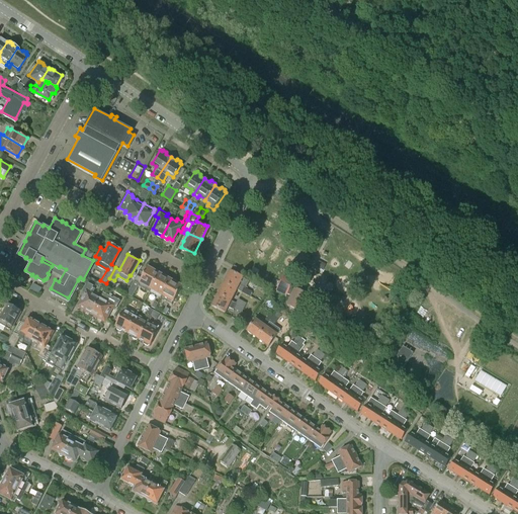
[(320,258),(317,263),(323,267),(326,261),(320,258)]
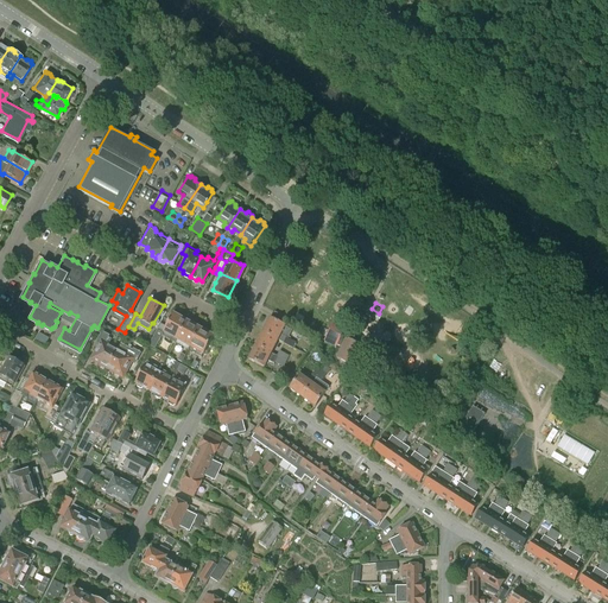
[(166,324),(163,329),(177,336),(187,318),(181,315),(181,312),(177,311),(175,311),(173,311),(166,324)]
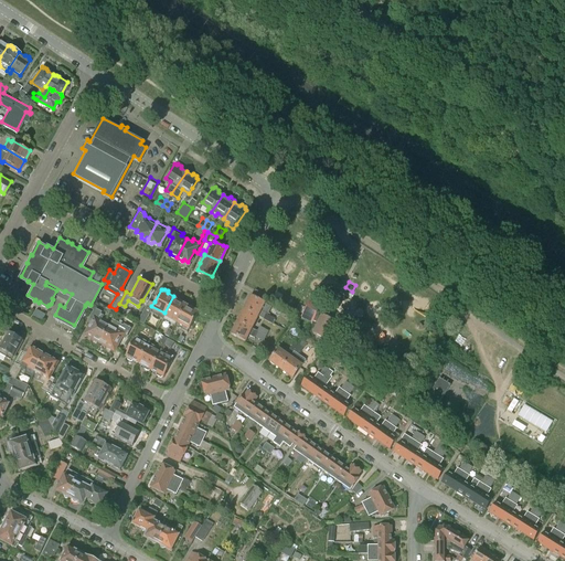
[(251,293),(244,306),(258,313),(265,316),(272,320),(274,315),(267,311),(272,304),(251,293)]
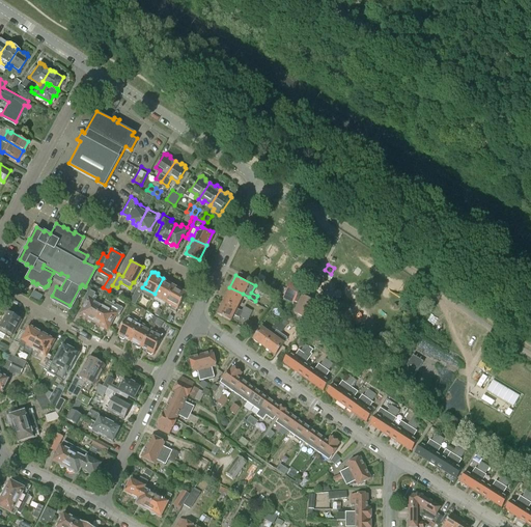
[(155,294),(166,301),(174,284),(173,283),(173,282),(170,280),(168,281),(163,278),(155,294)]
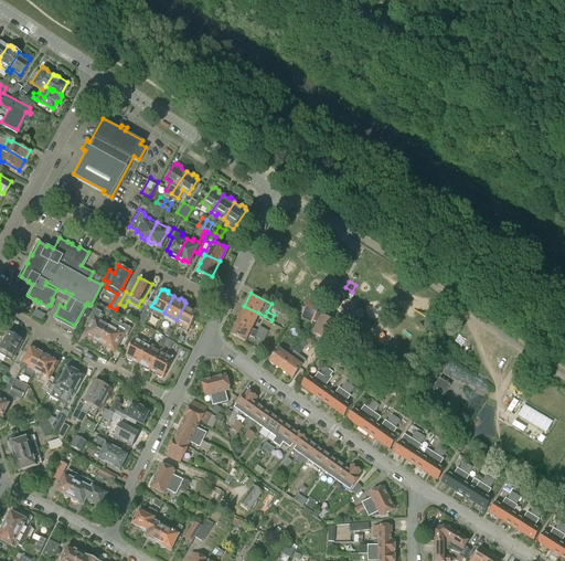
[(149,298),(138,318),(144,321),(151,306),(155,302),(149,298)]
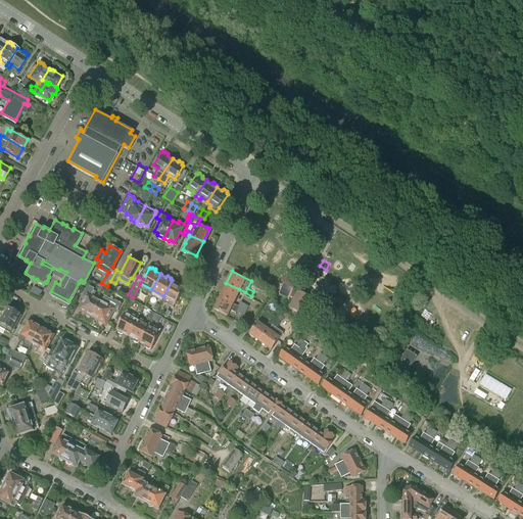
[(284,279),(279,289),(289,294),(294,285),(284,279)]
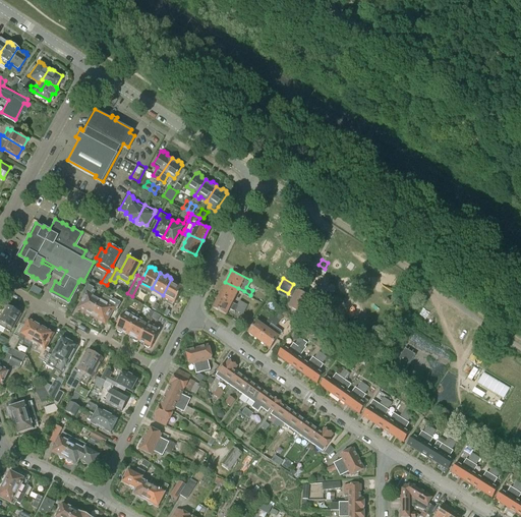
[(171,279),(163,295),(174,301),(183,285),(181,284),(181,283),(178,281),(177,282),(171,279)]
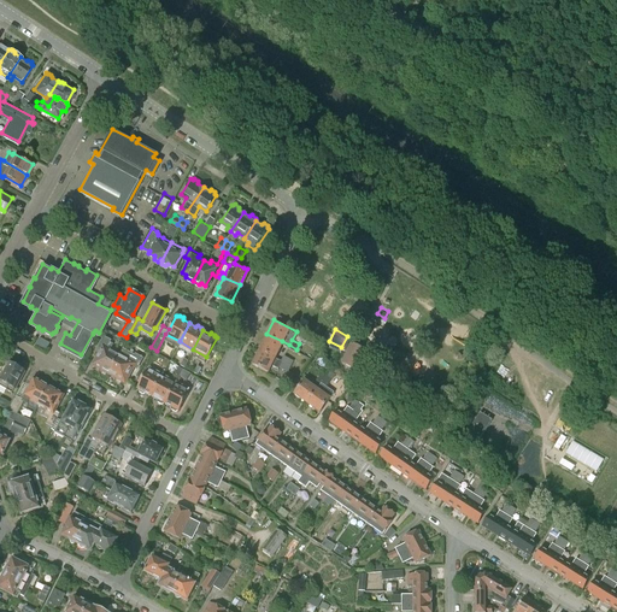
[(39,334),(34,342),(45,348),(50,340),(39,334)]
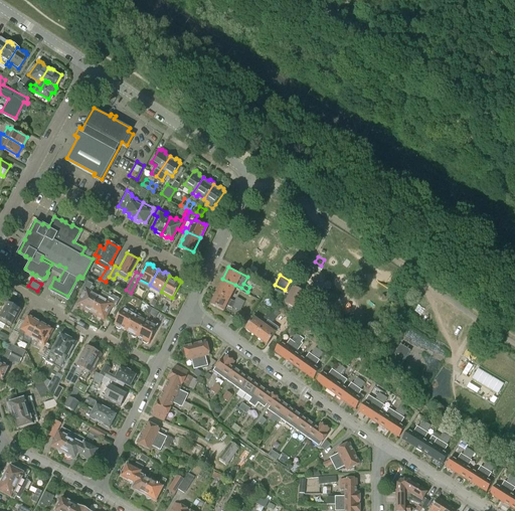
[(222,279),(216,290),(229,297),(235,285),(222,279)]
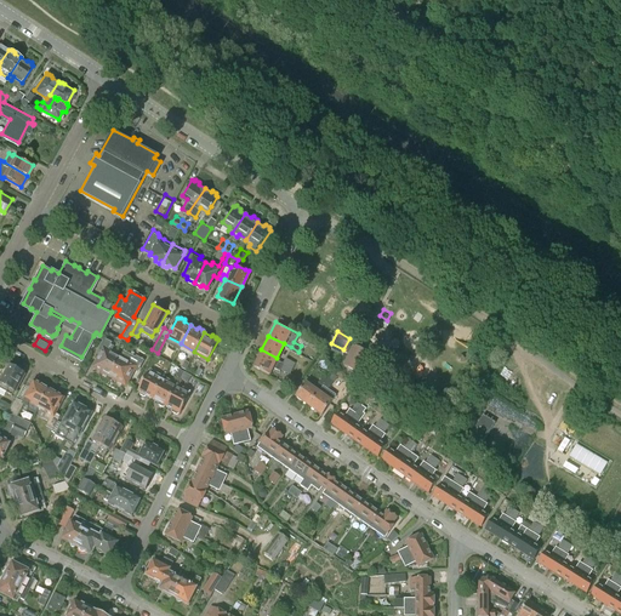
[(108,371),(109,372),(119,354),(107,347),(110,340),(104,337),(100,346),(103,348),(93,364),(103,369),(103,370),(106,371),(108,371)]
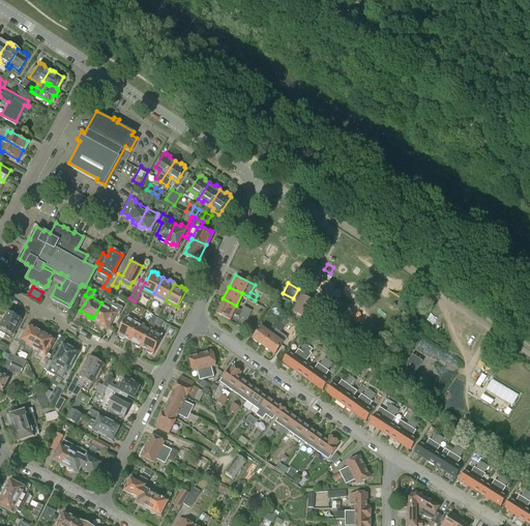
[(302,293),(293,310),(305,316),(311,319),(314,313),(307,311),(314,298),(302,293)]
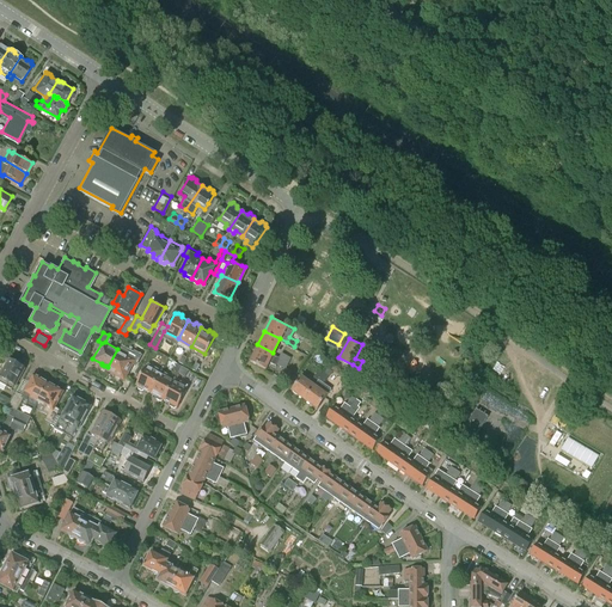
[(257,344),(250,359),(265,366),(269,360),(276,362),(276,361),(279,356),(280,355),(273,353),(257,344)]
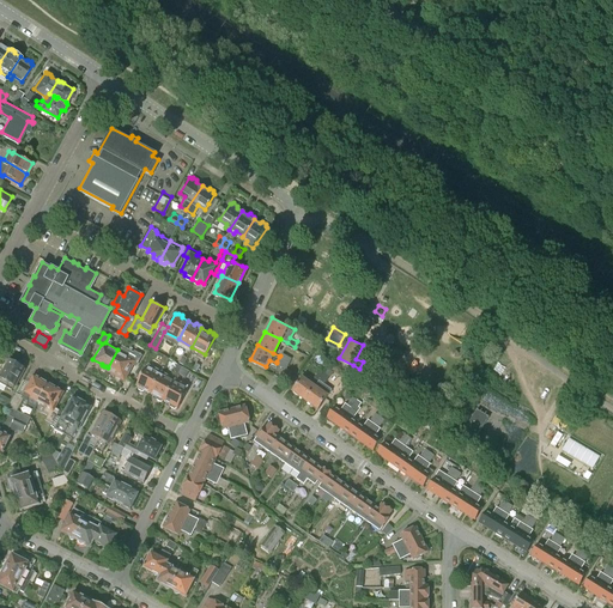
[(117,350),(108,368),(110,369),(111,370),(113,371),(115,371),(123,376),(132,360),(135,363),(140,353),(135,351),(131,358),(117,350)]
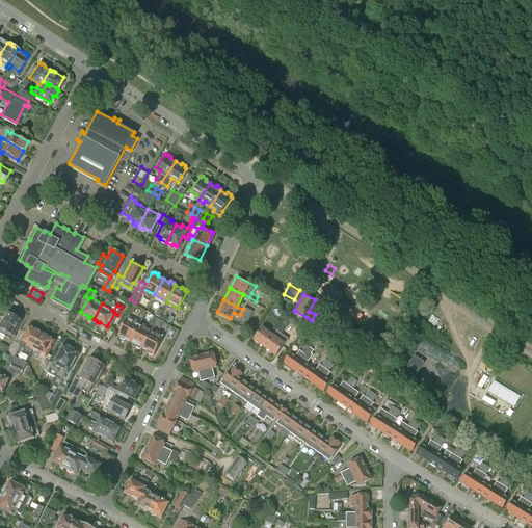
[(0,324),(0,330),(10,336),(21,317),(15,314),(15,312),(10,311),(8,311),(7,310),(4,317),(0,324)]
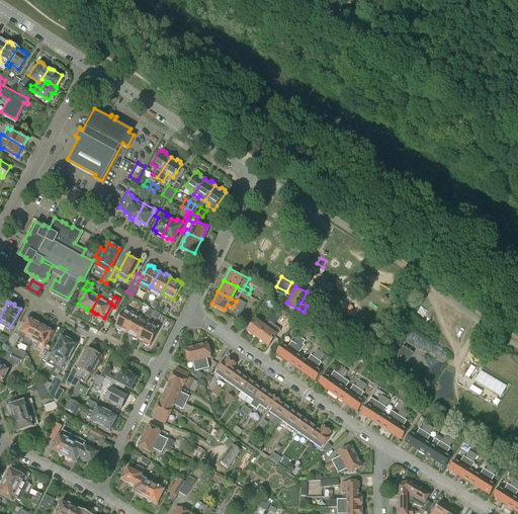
[(123,308),(115,324),(116,324),(116,326),(119,328),(121,327),(126,330),(135,315),(123,308)]
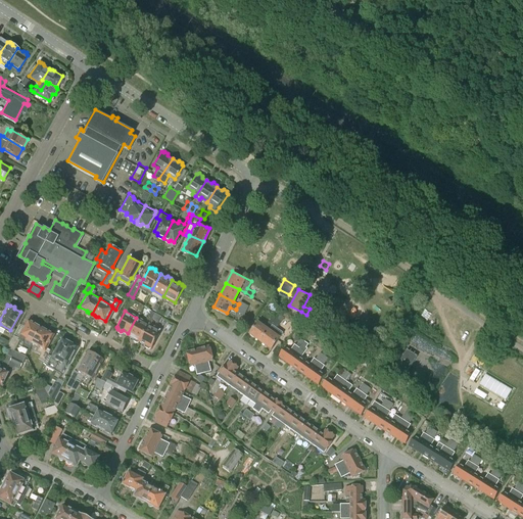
[(152,317),(157,320),(161,314),(155,311),(152,317)]
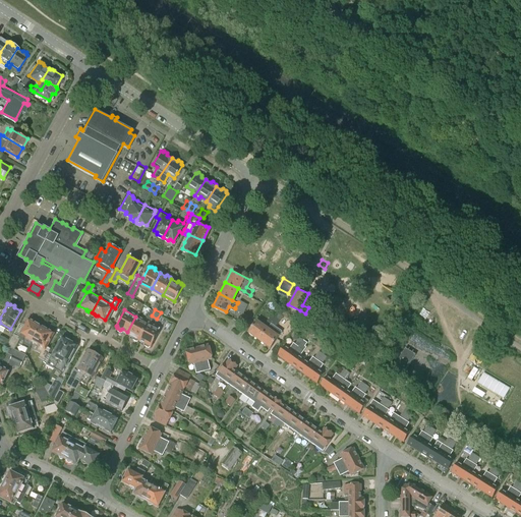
[(267,318),(271,321),(276,314),(272,311),(267,318)]
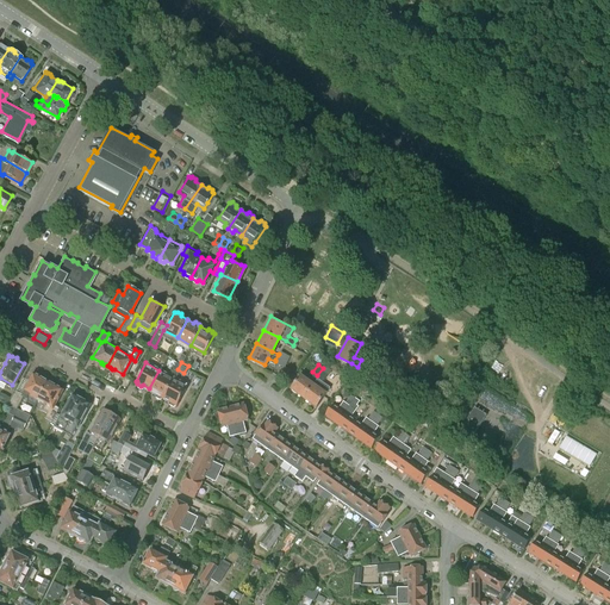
[(324,380),(329,372),(323,368),(317,375),(324,380)]
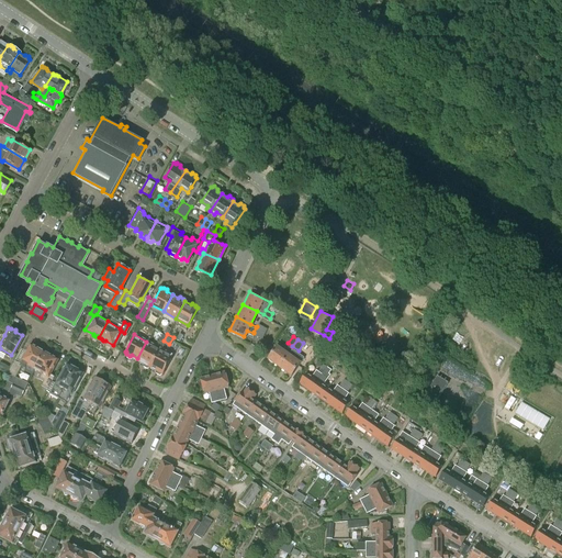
[(148,365),(150,365),(159,348),(146,342),(137,358),(144,361),(144,364),(147,365),(148,365)]
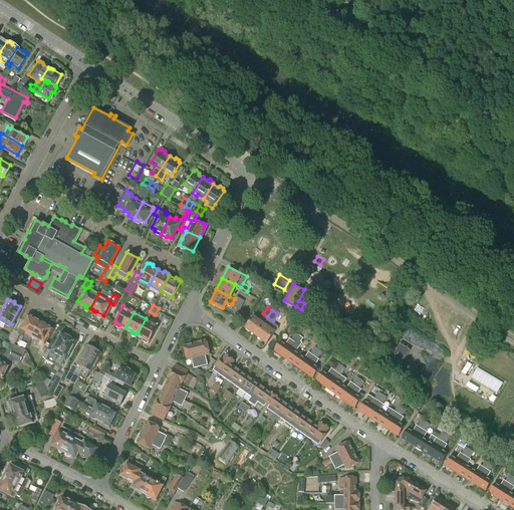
[(13,326),(7,338),(9,339),(14,342),(19,332),(22,334),(22,336),(29,339),(31,334),(40,319),(39,319),(38,317),(36,316),(33,316),(28,313),(19,329),(13,326)]
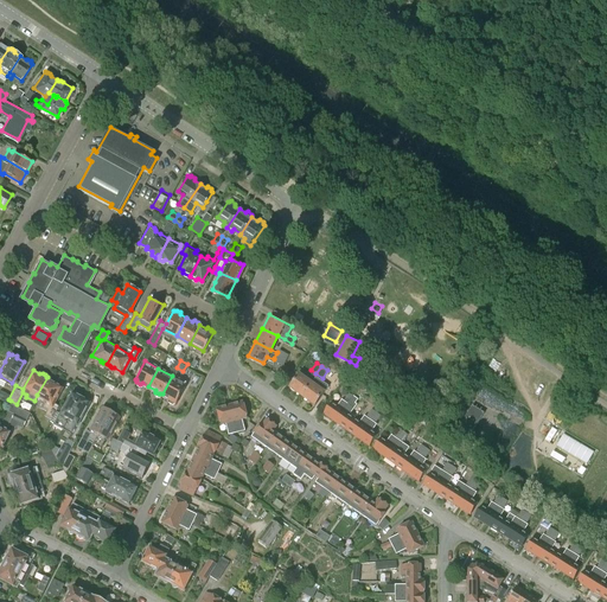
[(299,371),(289,385),(301,394),(312,379),(299,371)]
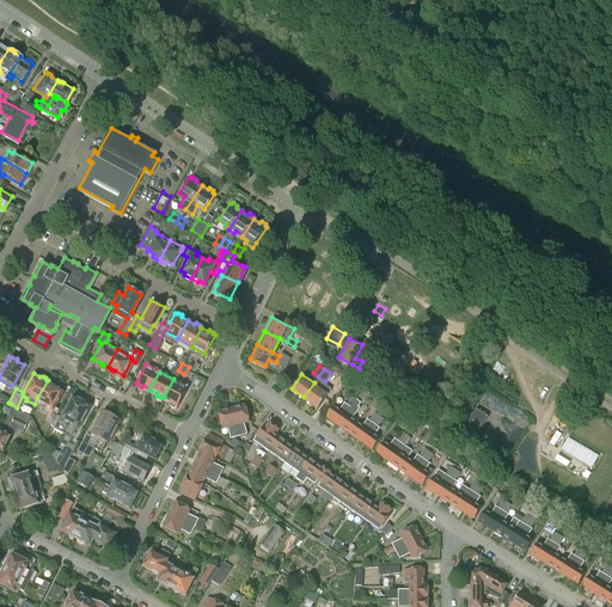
[(314,382),(304,397),(317,406),(331,386),(325,381),(318,376),(314,382)]
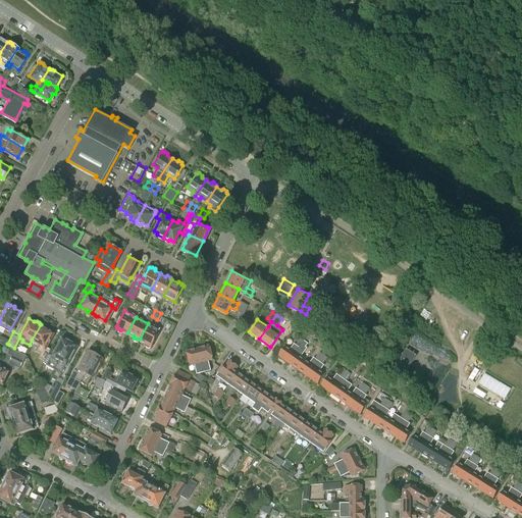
[(148,323),(140,339),(145,342),(145,344),(148,346),(150,345),(151,345),(160,329),(148,323)]
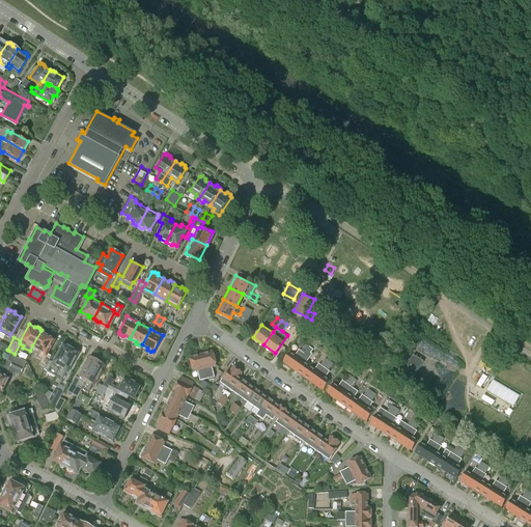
[(42,330),(32,345),(39,350),(37,355),(42,357),(39,361),(46,364),(52,353),(47,350),(54,337),(48,334),(47,332),(45,331),(43,331),(42,330)]
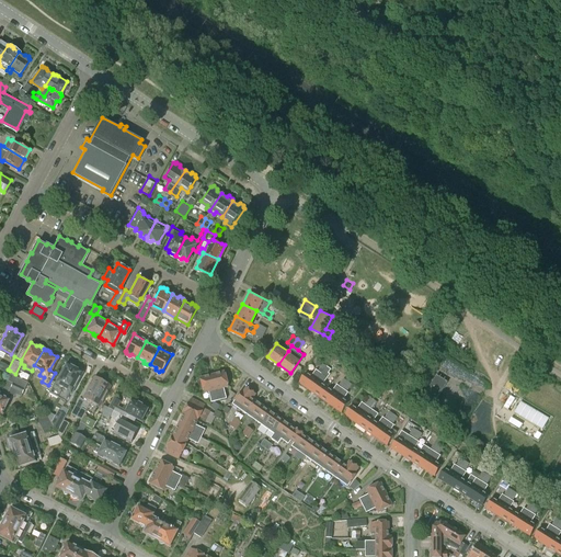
[(345,362),(347,357),(336,351),(334,354),(345,362)]
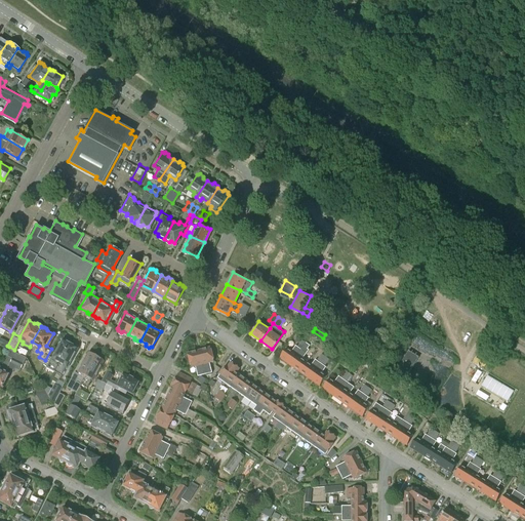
[(0,342),(6,346),(9,339),(0,335),(0,342)]
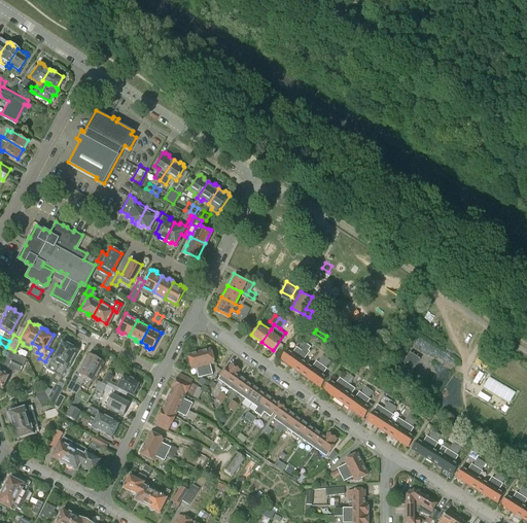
[(281,356),(291,363),(307,341),(304,338),(299,345),(296,344),(292,350),(287,347),(281,356)]
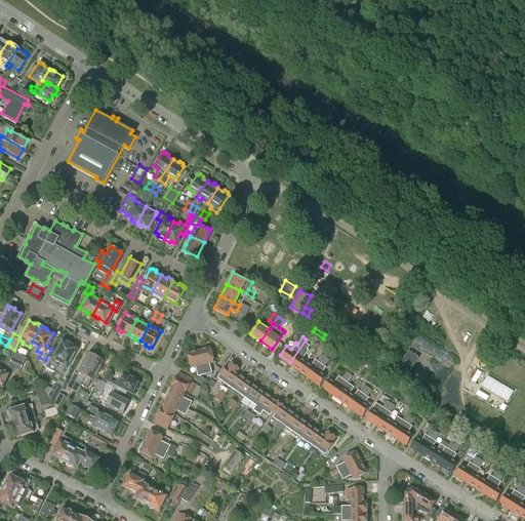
[(63,337),(52,356),(51,356),(46,364),(55,368),(70,342),(63,337)]
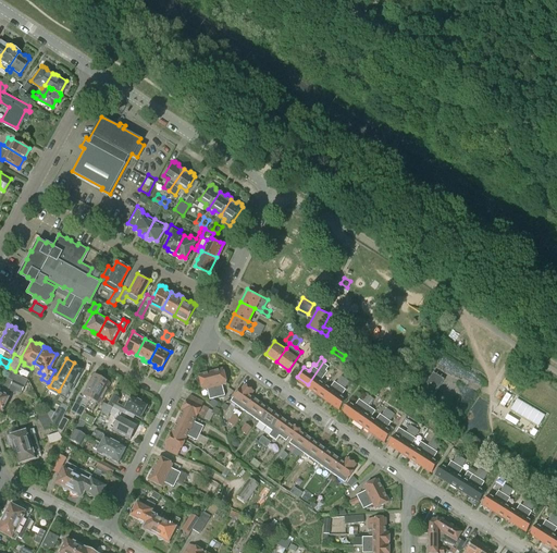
[(318,392),(324,382),(326,380),(321,377),(327,368),(325,367),(329,364),(324,360),(308,384),(318,392)]
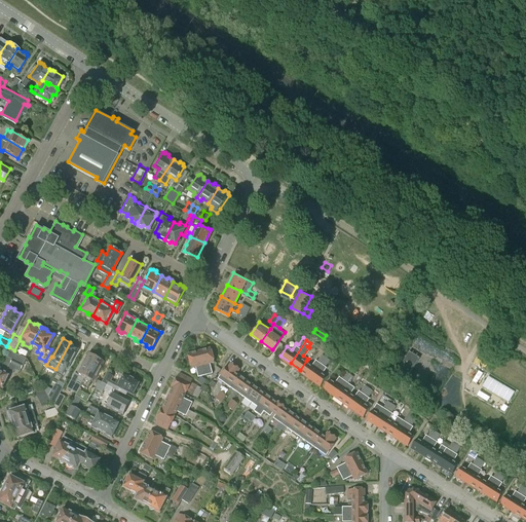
[(70,342),(55,369),(61,373),(66,364),(67,365),(77,346),(70,342)]
